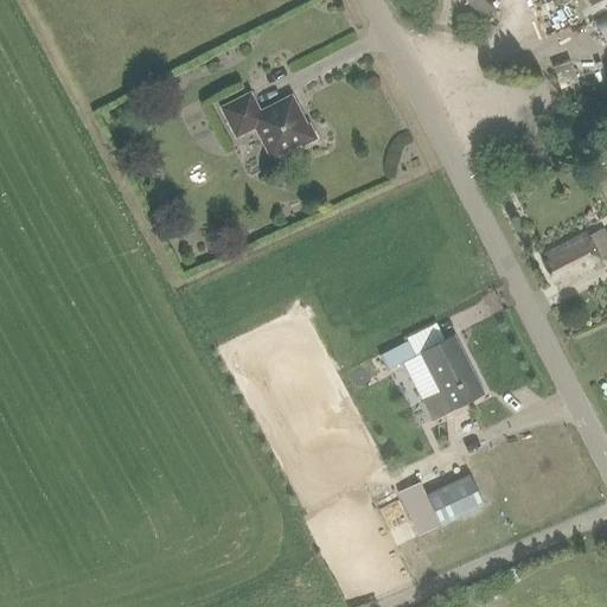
[(491,10),(480,0),(462,0),(462,1),(483,19),(491,10)]
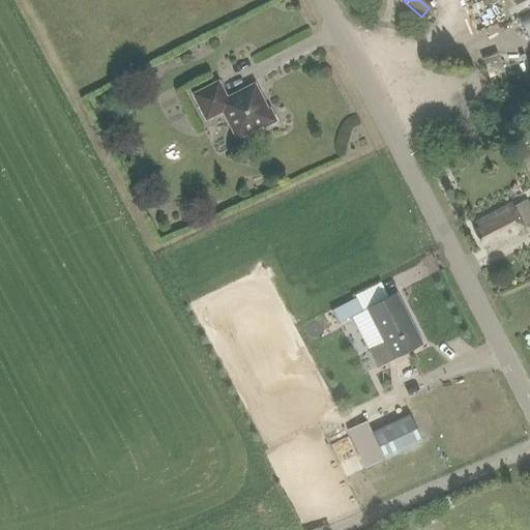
[(529,40),(529,12),(519,20),(529,40)]
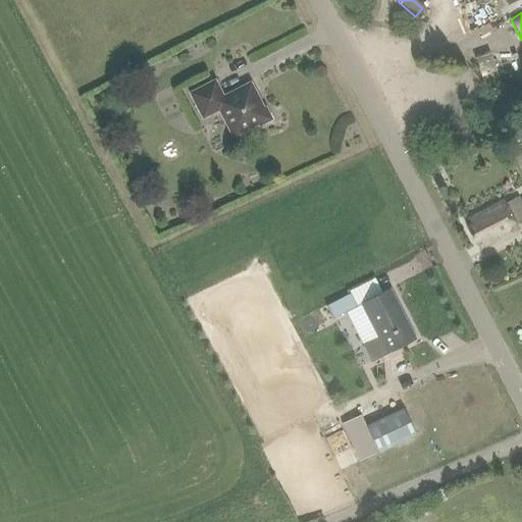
[(259,126),(271,121),(265,108),(263,109),(250,84),(223,98),(214,82),(189,94),(202,119),(218,110),(232,138),(258,124),(259,126)]
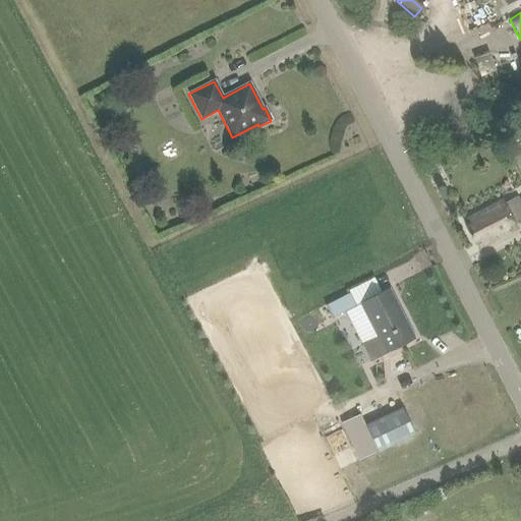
[(517,224),(520,222),(520,204),(518,198),(506,206),(504,201),(469,220),(472,225),(467,228),(475,245),(481,242),(484,247),(520,229),(517,224)]
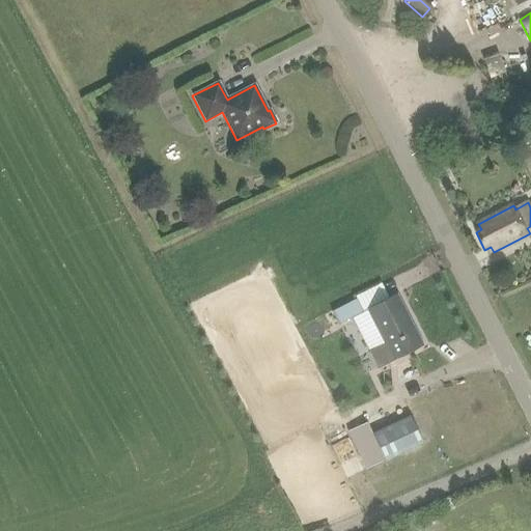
[(397,295),(366,310),(384,344),(393,362),(424,346),(397,295)]
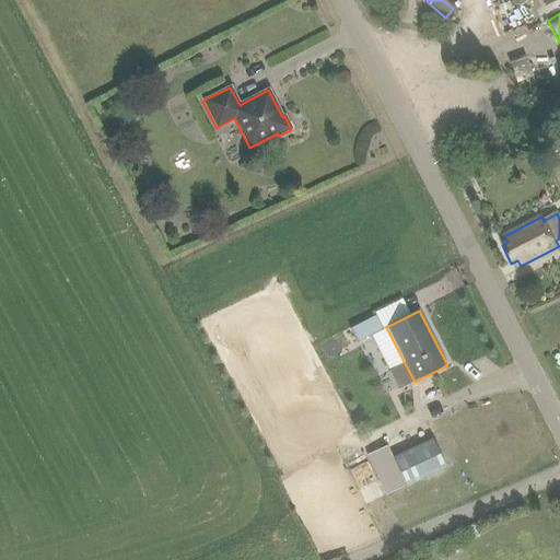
[(376,316),(349,329),(357,342),(383,329),(376,316)]
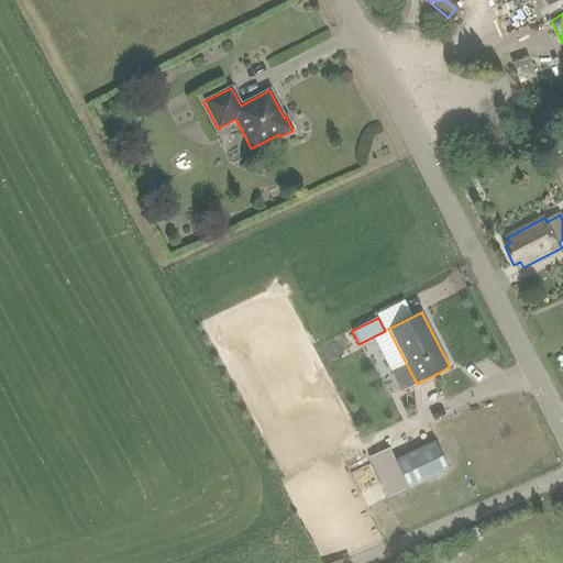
[(407,365),(392,373),(401,392),(417,384),(407,365)]
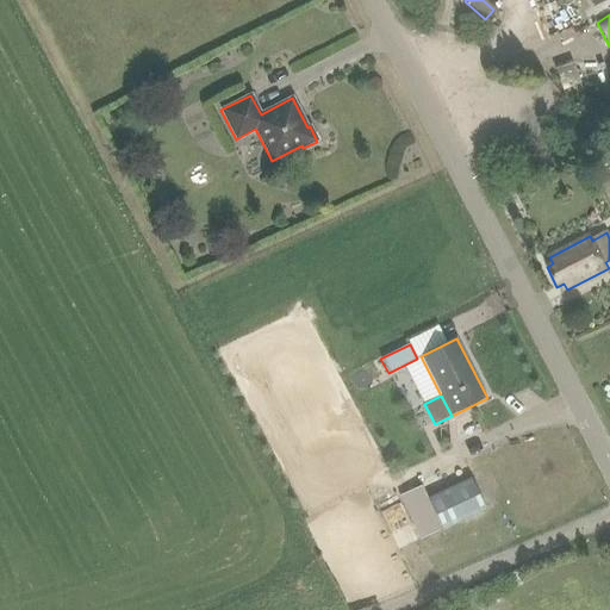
[(473,475),(430,497),(444,527),(487,506),(473,475)]
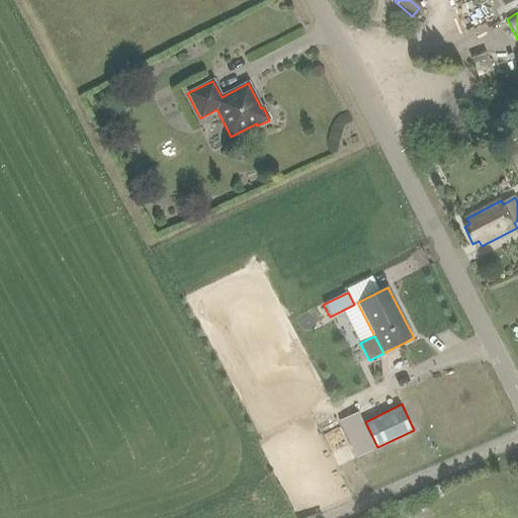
[(377,450),(365,423),(360,414),(341,423),(358,459),(377,450)]
